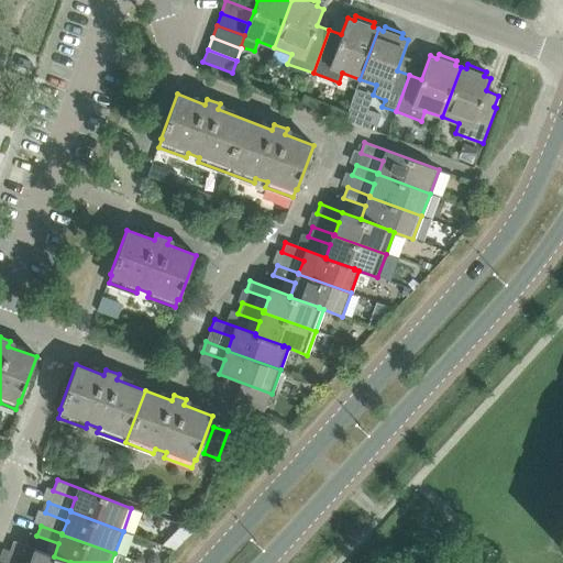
[(31,560),(30,562),(70,562),(54,556),(13,541),(10,551),(31,560)]
